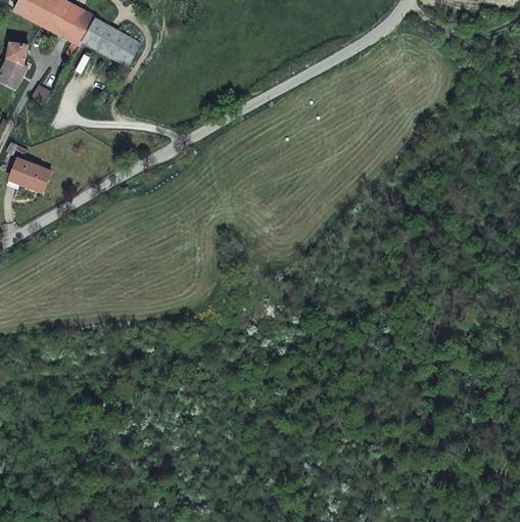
[(81,42),(94,18),(59,0),(17,0),(12,10),(14,11),(78,46),(81,42)]
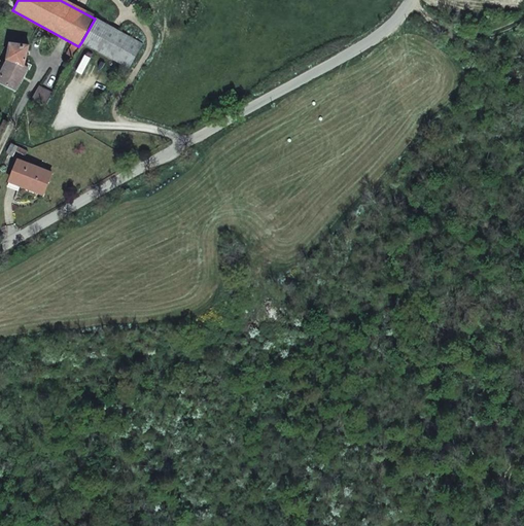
[(100,51),(113,29),(95,19),(81,42),(100,51)]
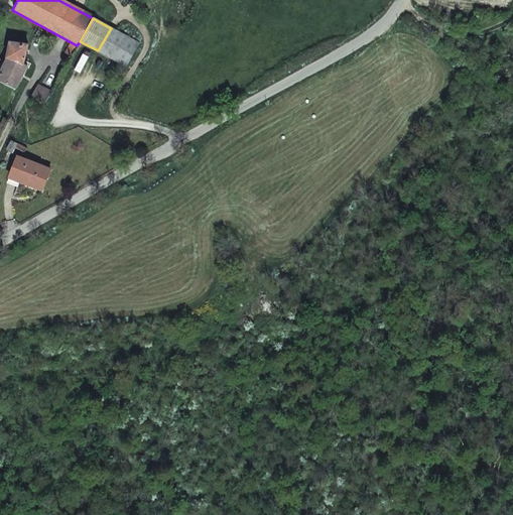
[(138,42),(111,28),(98,50),(126,66),(138,42)]
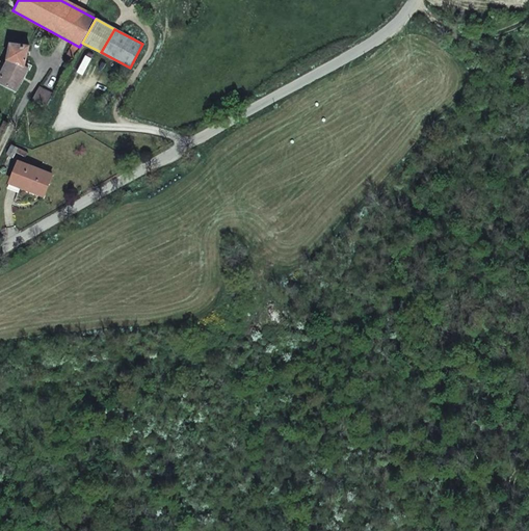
[(25,46),(6,44),(4,59),(6,60),(0,72),(0,84),(14,91),(26,69),(24,67),(27,47),(25,46)]
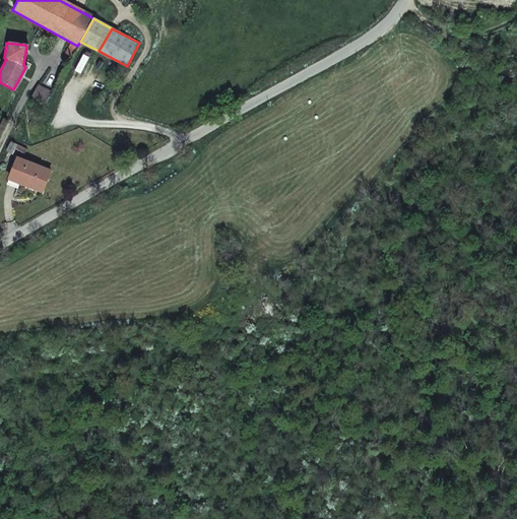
[(45,107),(52,94),(37,86),(29,99),(45,107)]
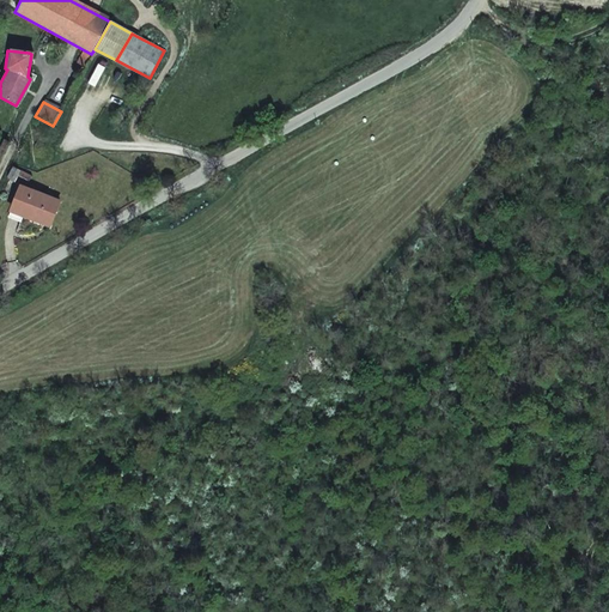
[(52,203),(13,188),(5,211),(44,225),(52,203)]
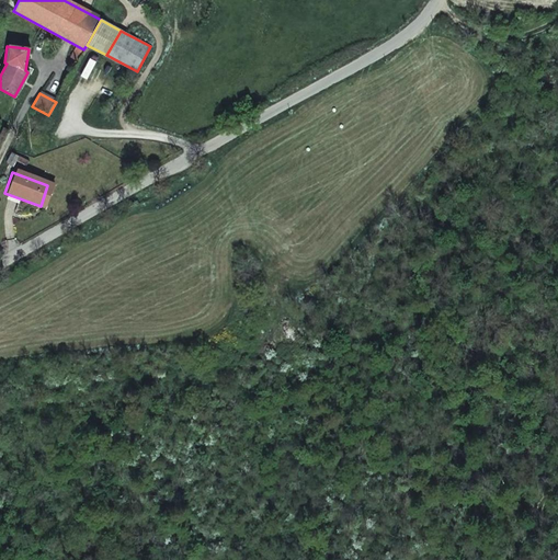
All buildings are outlined.
